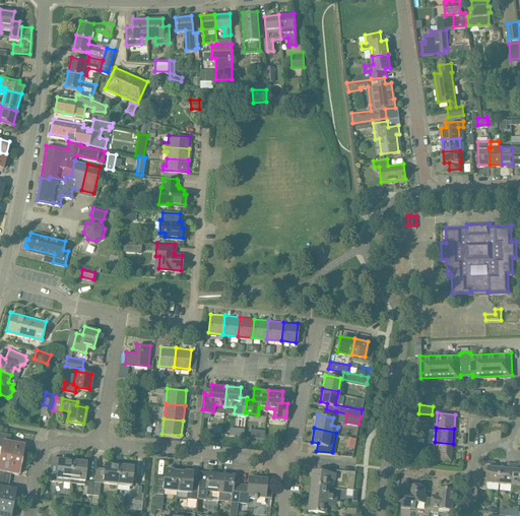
[(0,443),(2,444),(0,454),(21,457),(23,443),(9,440),(10,432),(0,430),(0,443)]
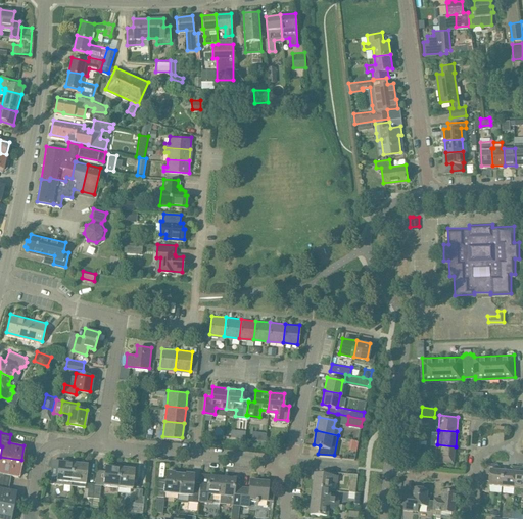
[(348,449),(355,449),(357,438),(349,438),(348,449)]
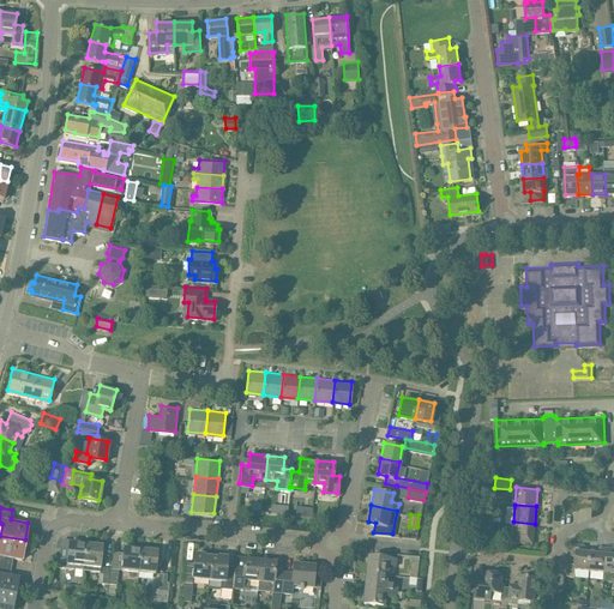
[(535,524),(513,522),(511,540),(533,541),(535,524)]
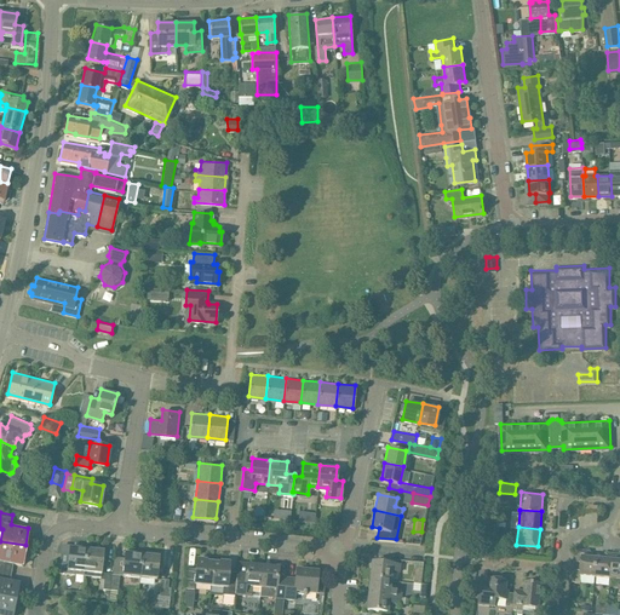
[(26,545),(0,541),(0,568),(1,569),(4,559),(22,563),(26,545)]
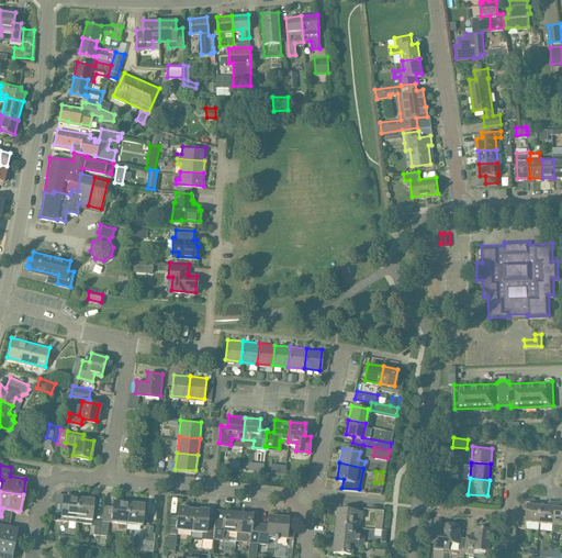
[(55,509),(54,517),(67,519),(67,515),(76,516),(78,495),(63,494),(62,509),(55,509)]
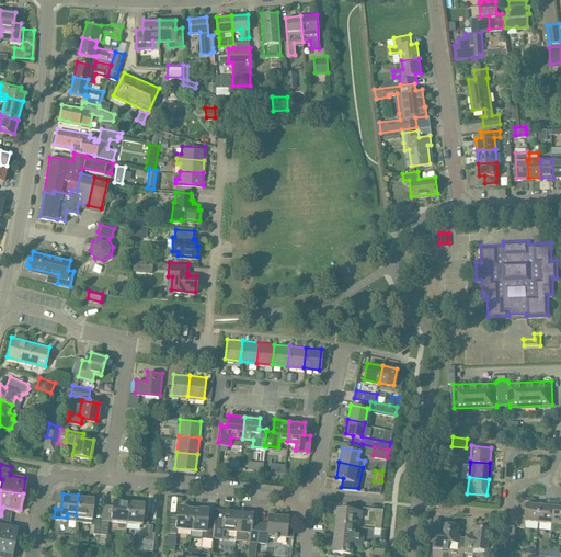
[(78,495),(76,515),(84,516),(84,520),(90,521),(90,523),(92,523),(91,531),(100,532),(101,519),(91,518),(93,497),(78,495)]
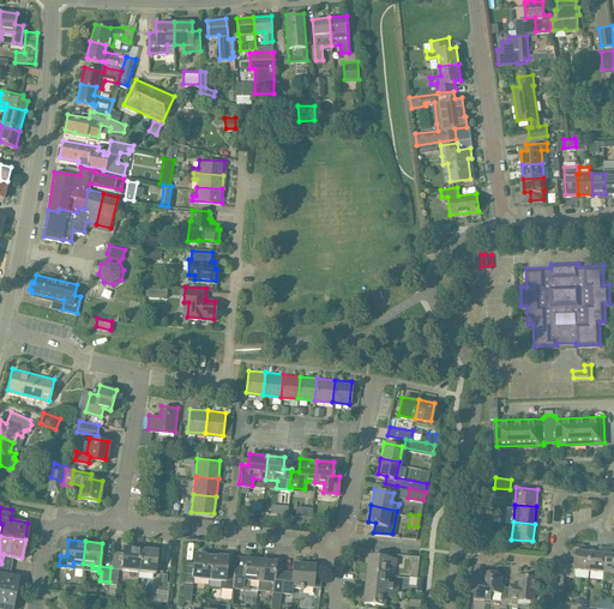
[(576,568),(590,570),(591,550),(584,549),(584,543),(573,542),(572,554),(576,554),(575,561),(567,561),(566,574),(575,574),(576,568)]
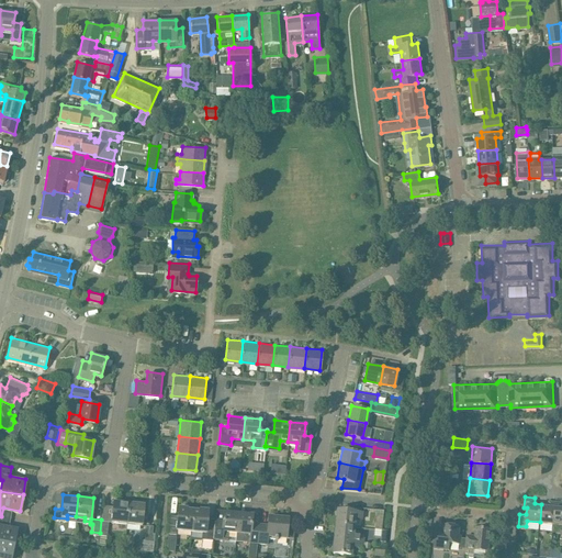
[(126,522),(128,501),(113,499),(111,520),(126,522)]
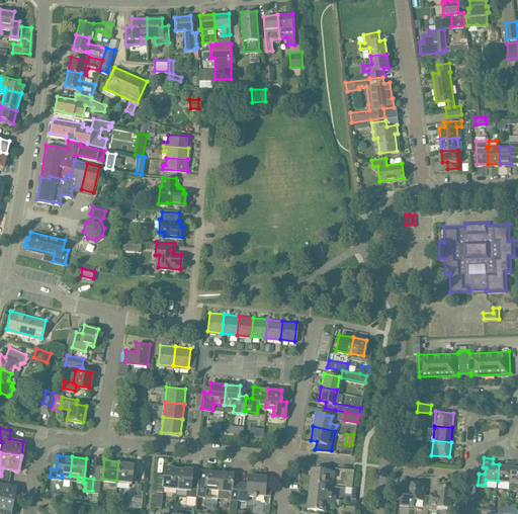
[(498,481),(510,482),(512,460),(506,459),(505,465),(499,464),(498,481)]
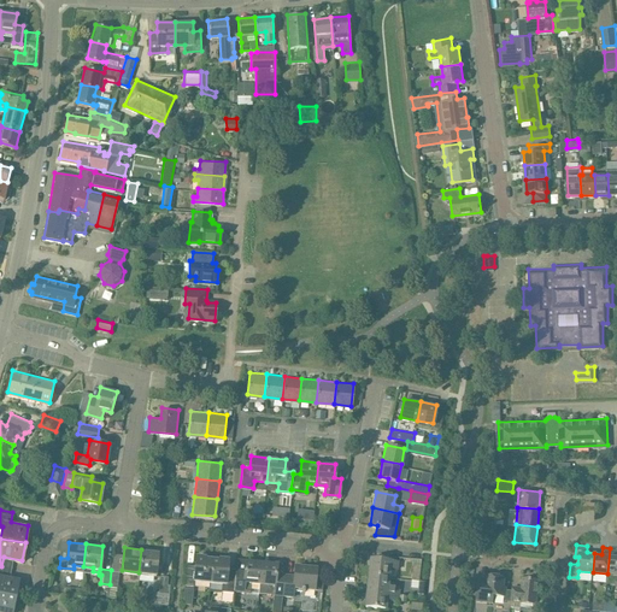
[(158,551),(141,549),(139,572),(156,574),(158,551)]
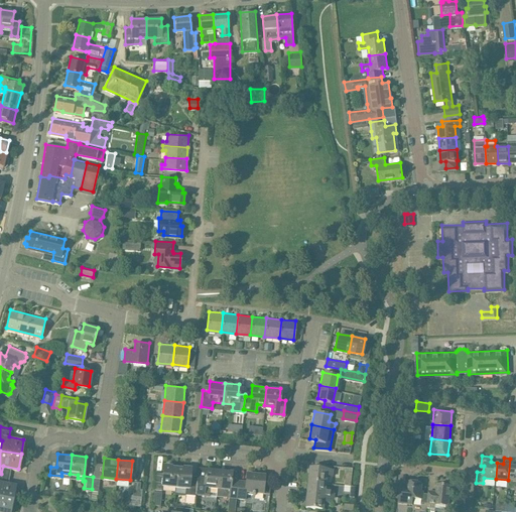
[(175,486),(177,467),(171,466),(172,465),(163,464),(163,472),(156,471),(154,488),(162,489),(162,484),(175,486)]
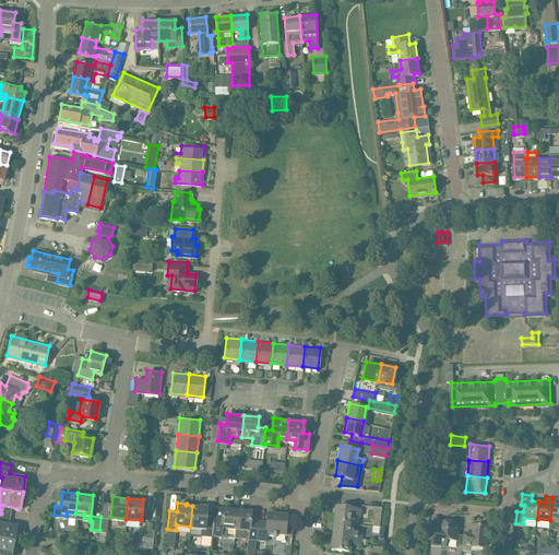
[(199,507),(192,506),(190,527),(201,528),(201,535),(212,536),(212,534),(214,515),(206,514),(207,506),(199,505),(199,507)]
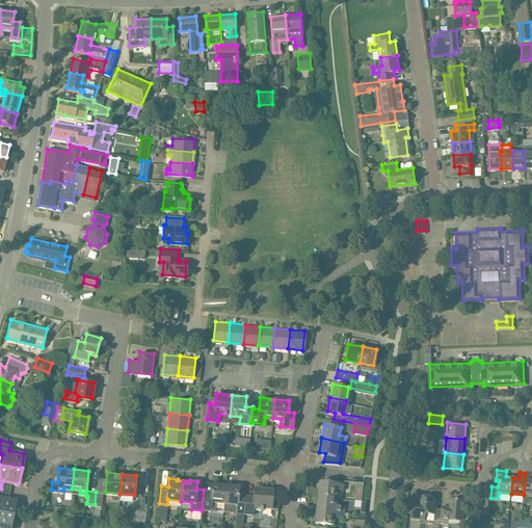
[(318,494),(335,496),(336,489),(342,490),(343,482),(319,480),(318,494)]
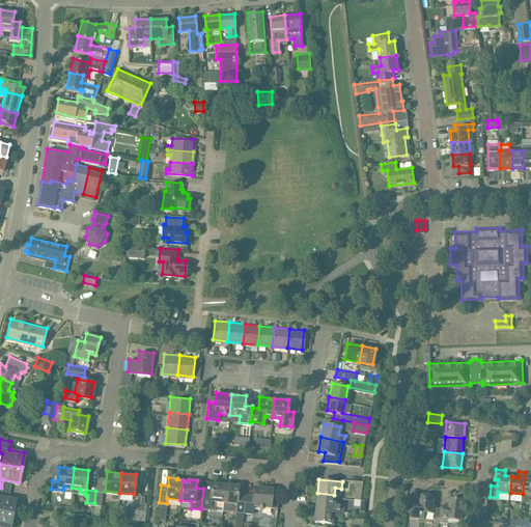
[(223,501),(225,483),(212,481),(211,490),(203,489),(201,507),(222,509),(223,501)]
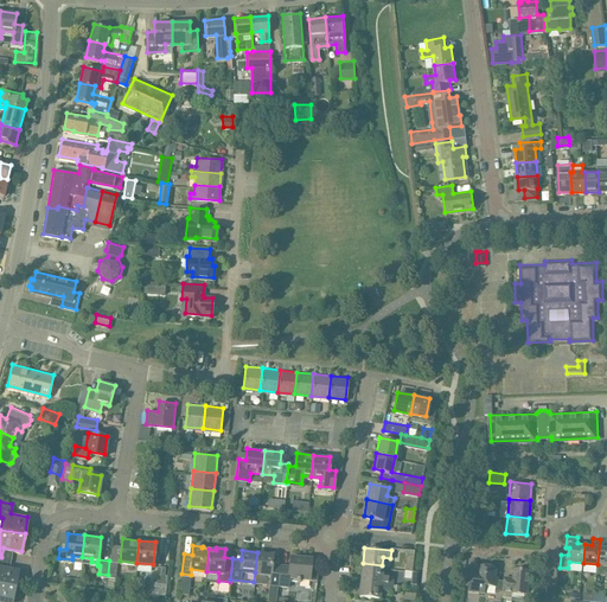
[(255,572),(254,582),(262,583),(278,584),(280,563),(272,563),(273,554),(257,552),(255,572)]
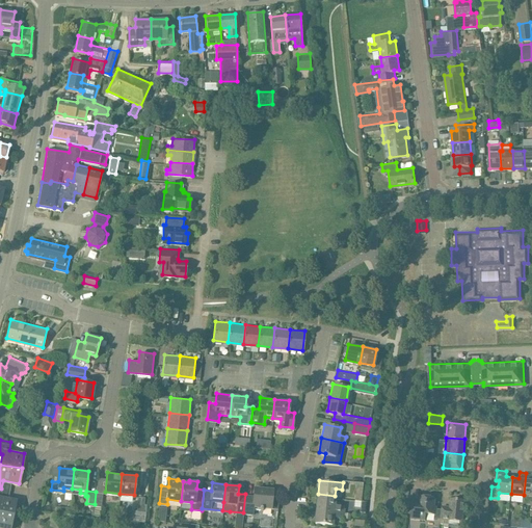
[(1,489),(0,487),(0,511),(12,515),(16,499),(0,497),(1,489)]
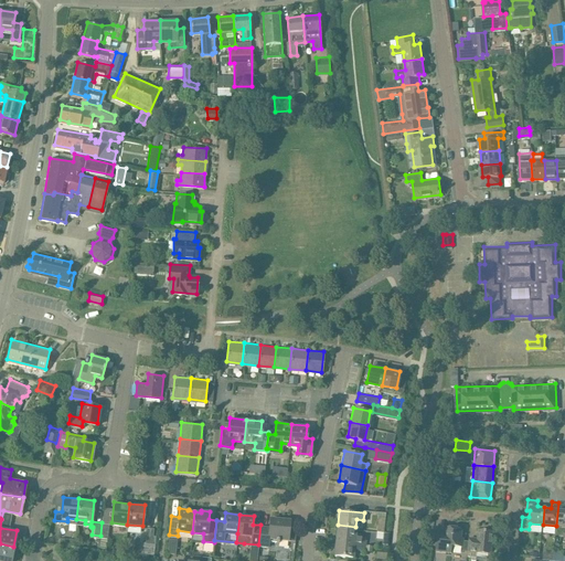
[(269,526),(260,525),(258,544),(267,546),(268,540),(278,541),(279,539),(287,540),(289,520),(269,518),(269,526)]
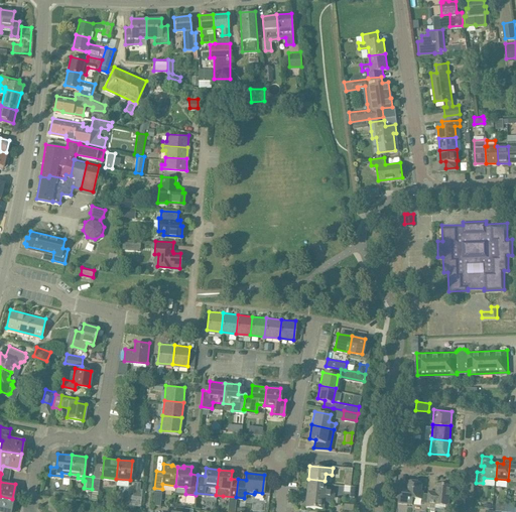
[(93,477),(92,489),(99,490),(100,477),(93,477)]
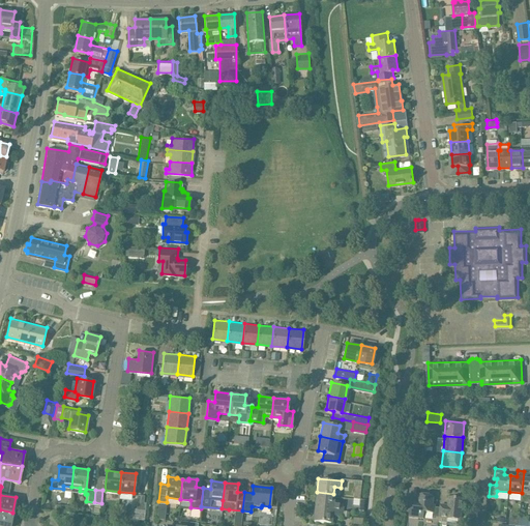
[(333,494),(317,492),(315,506),(342,508),(343,503),(332,502),(333,494)]
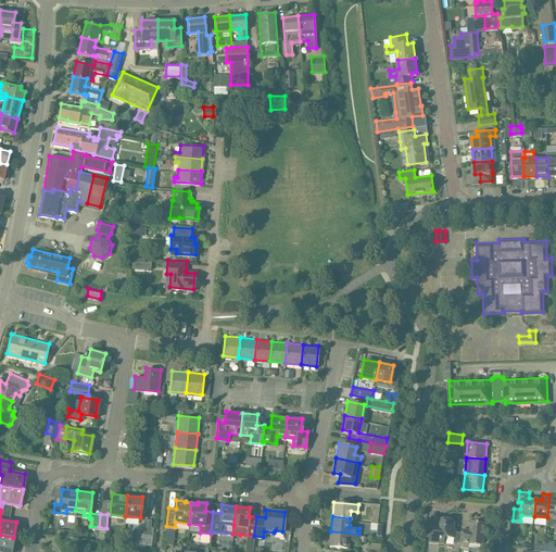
[(455,518),(439,516),(439,523),(430,522),(428,540),(444,541),(445,535),(456,536),(457,527),(454,527),(455,518)]
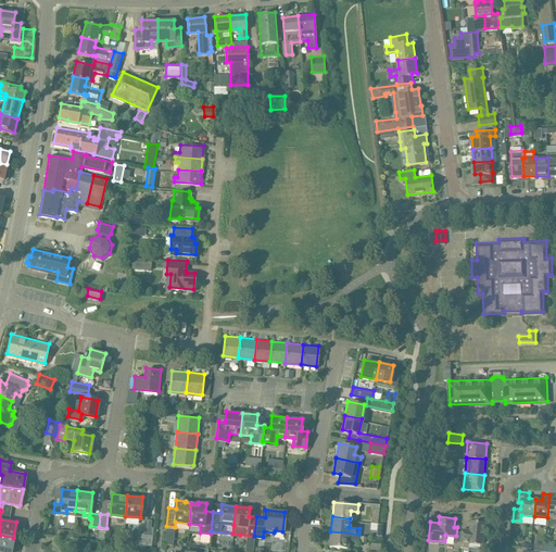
[(462,527),(460,546),(469,546),(469,549),(480,549),(481,549),(482,549),(483,548),(483,547),(483,543),(485,521),(471,519),(470,528),(462,527)]
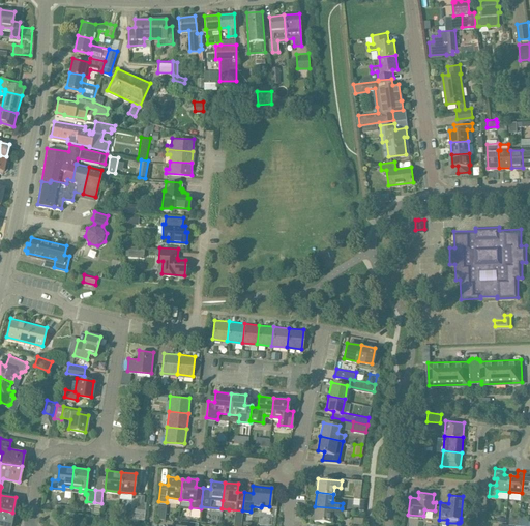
[(70,504),(57,502),(56,509),(69,510),(70,504)]
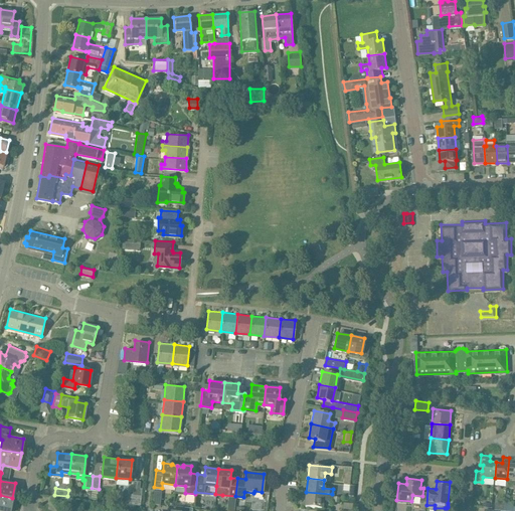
[(332,500),(332,494),(306,492),(305,505),(321,506),(322,499),(332,500)]
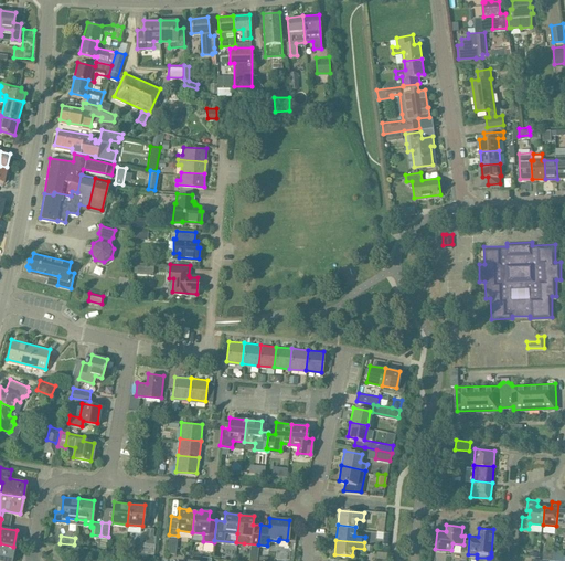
[(10,560),(13,547),(0,543),(0,560),(4,560),(10,560)]
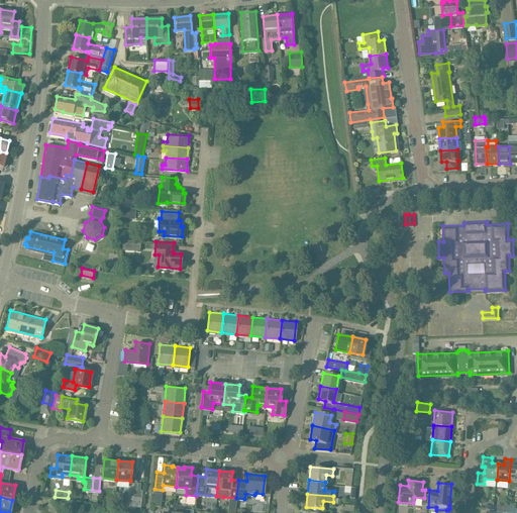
[(507,502),(506,510),(516,510),(516,505),(516,506),(516,501),(507,500),(507,502)]
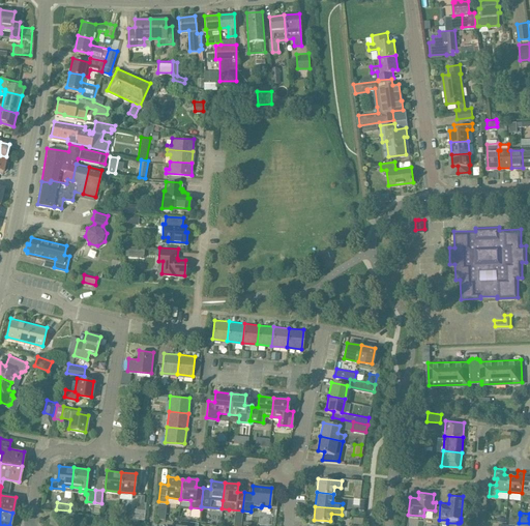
[(509,522),(519,523),(520,515),(510,514),(509,522)]
